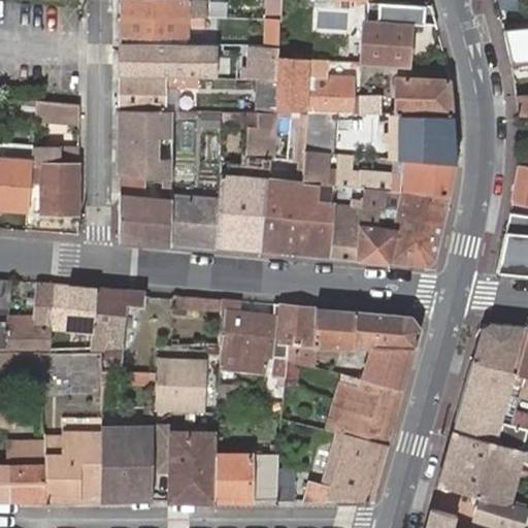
[(187,0),(120,0),(120,37),(186,37),(187,26),(204,26),(204,9),(187,8),(187,0)]
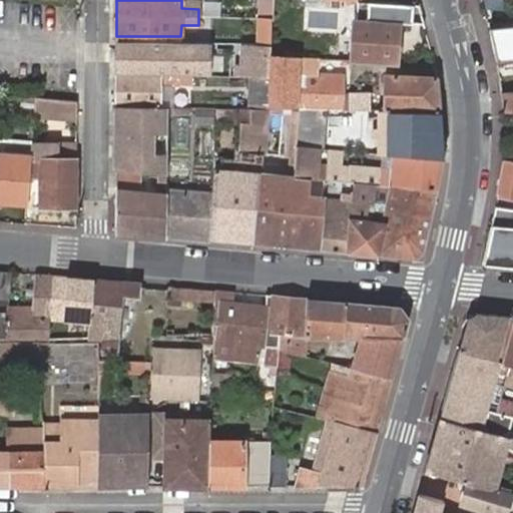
[(304,1),(279,0),(272,0),(272,29),(292,29),(304,29),(304,1)]
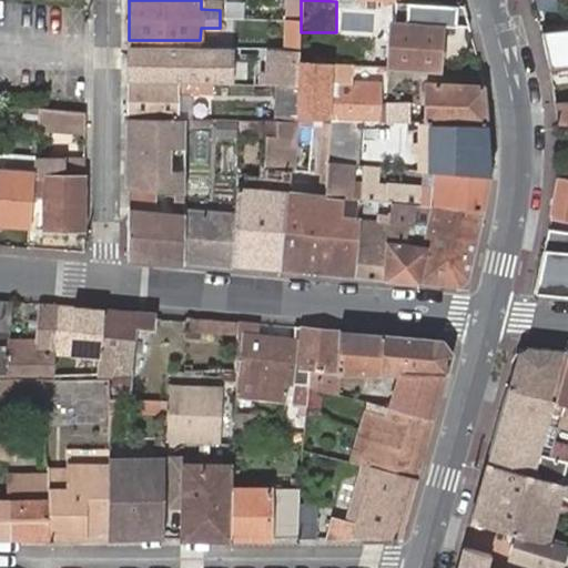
[(463,6),(412,4),(391,3),(387,70),(436,71),(438,24),(462,26),(463,6)]
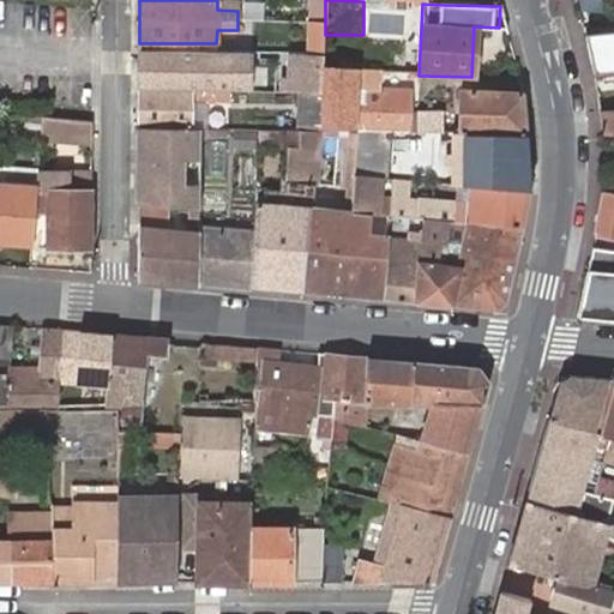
[(613,32),(588,37),(594,72),(613,70),(613,32)]
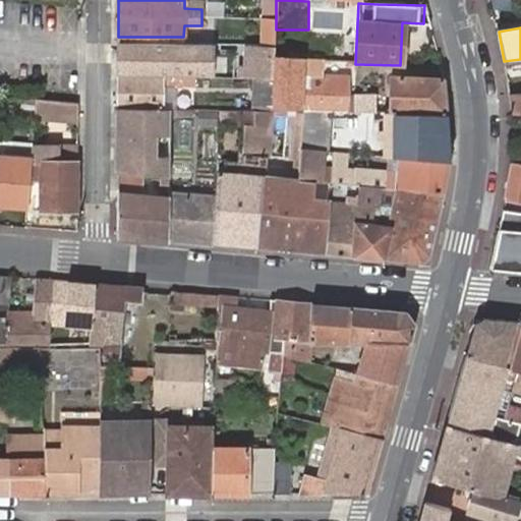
[(275,62),(295,62),(296,30),(276,30),(275,45),(275,62)]
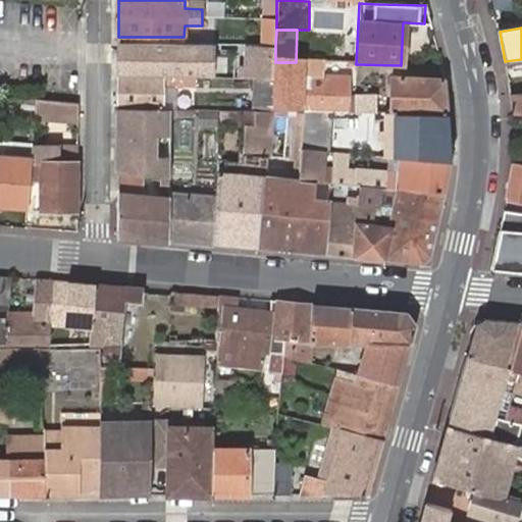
[(118,74),(187,76),(216,76),(218,43),(184,43),(118,42),(118,74)]
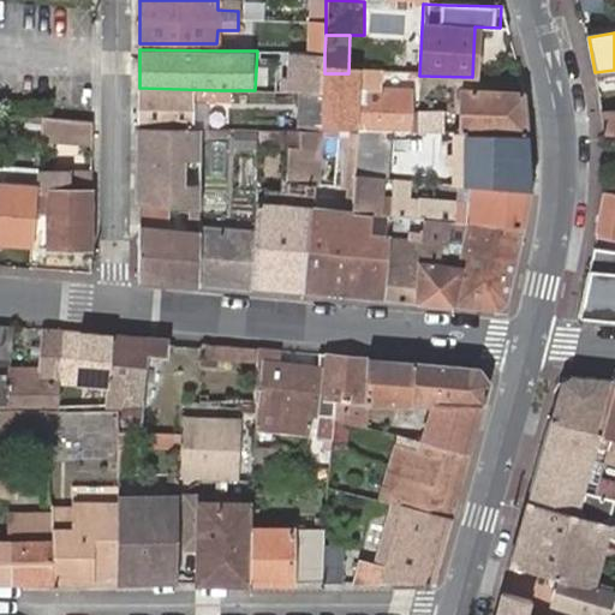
[(323,94),(324,73),(324,53),(288,52),(287,93),(323,94)]
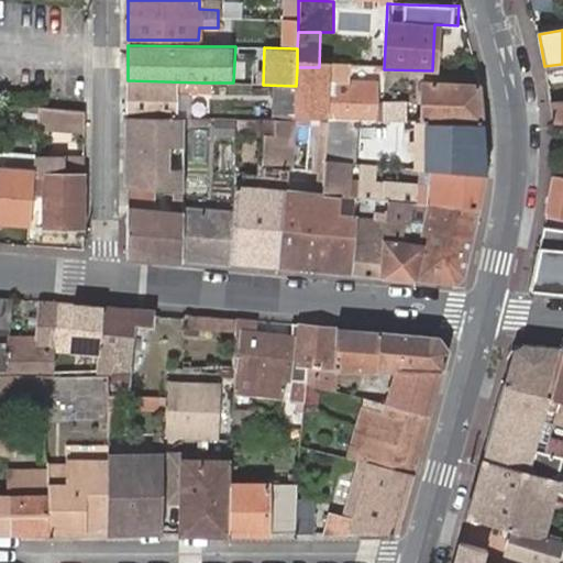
[(296,117),(328,118),(383,120),(383,113),(376,112),(376,83),(324,81),(324,67),(319,67),(297,67),(296,86),(296,117)]
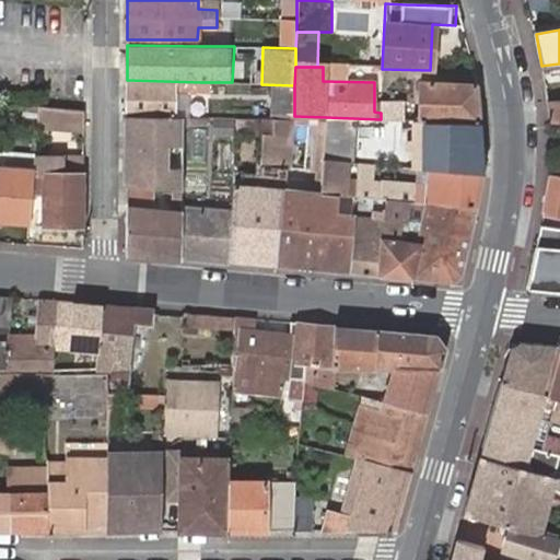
[(126,115),(173,117),(174,92),(199,92),(200,82),(127,80),(126,115)]
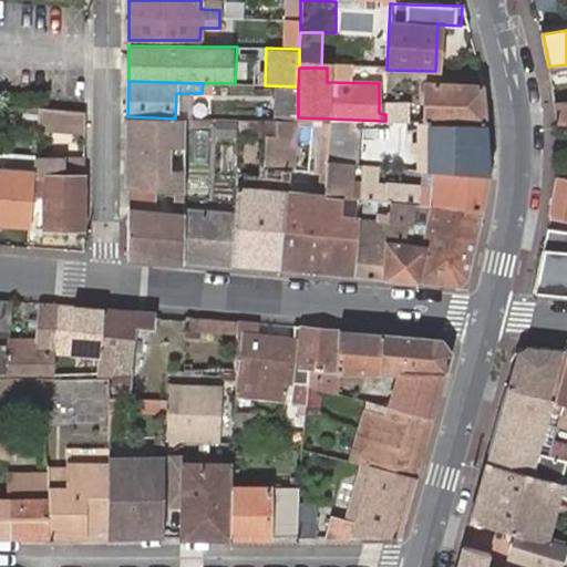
[(421,122),(484,124),(481,85),(423,83),(421,122)]
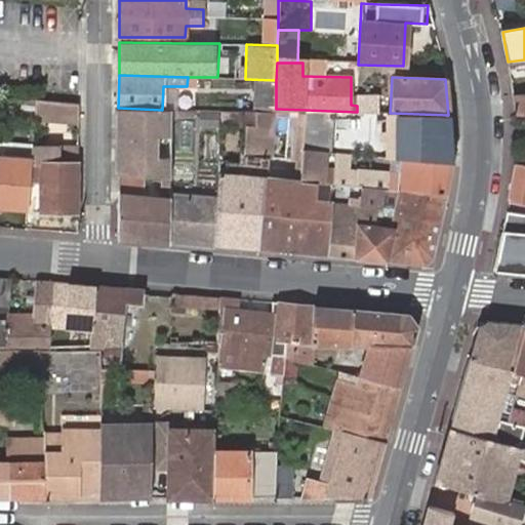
[(524,92),(513,93),(517,115),(524,115),(524,92)]
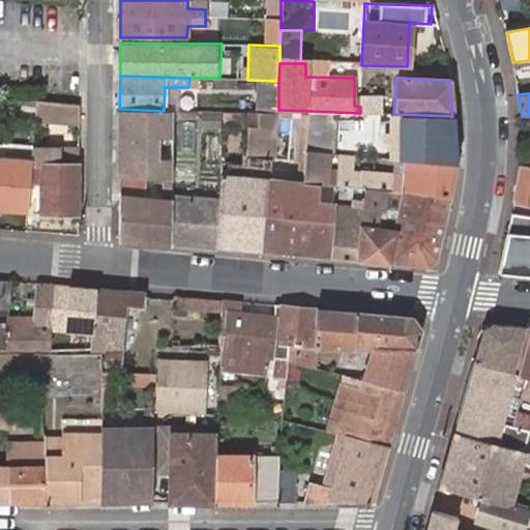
[(360,95),(360,107),(360,113),(382,113),(382,96),(360,95)]
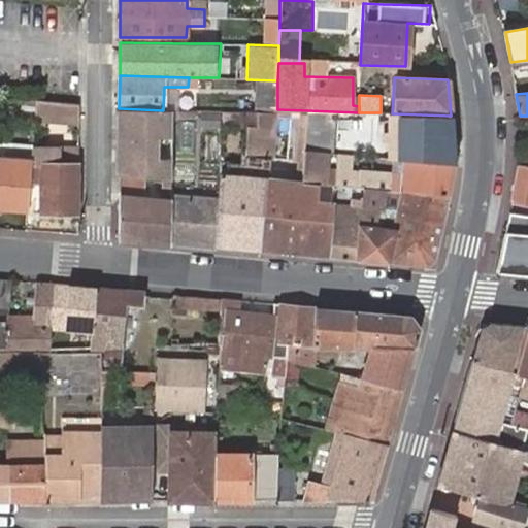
[(37,109),(38,98),(21,98),(6,96),(5,106),(14,107),(37,109)]
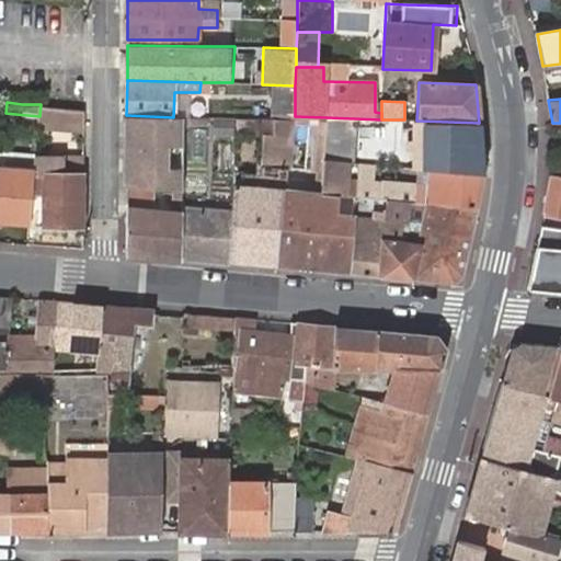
[(84,129),(84,109),(41,104),(39,116),(38,128),(50,130),(50,126),(84,129)]
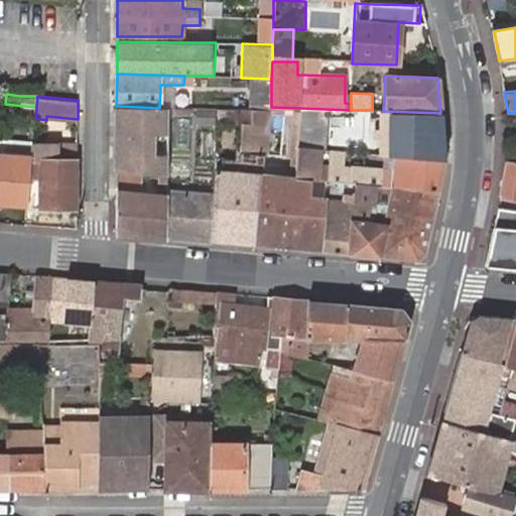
[(169,173),(170,108),(159,108),(116,106),(115,170),(142,172),(169,173)]
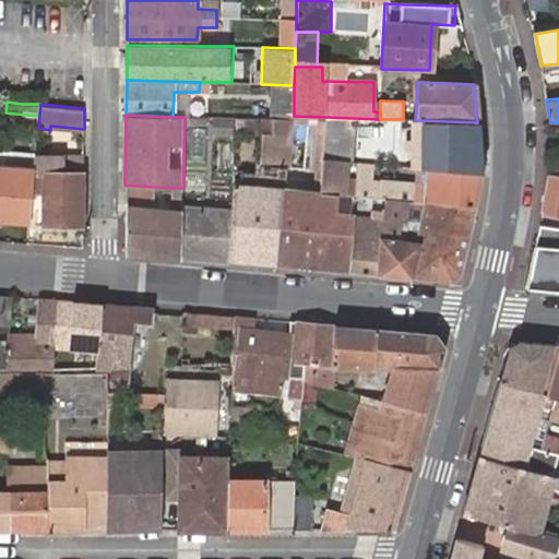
[(229,261),(278,265),(285,189),(271,188),(273,120),(261,119),(260,141),(257,186),(234,183),(232,210),(229,261)]
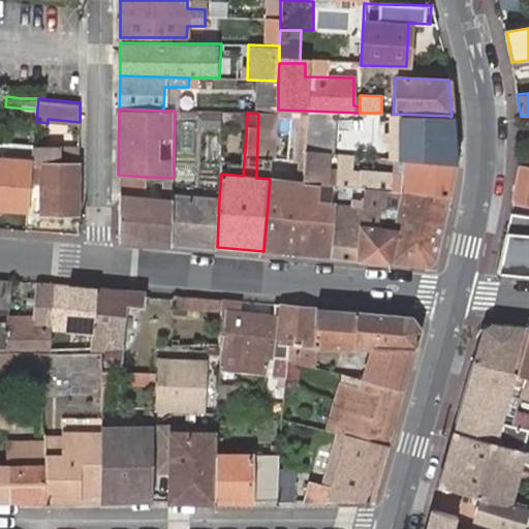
[(223,132),(246,133),(247,113),(223,113),(223,132)]
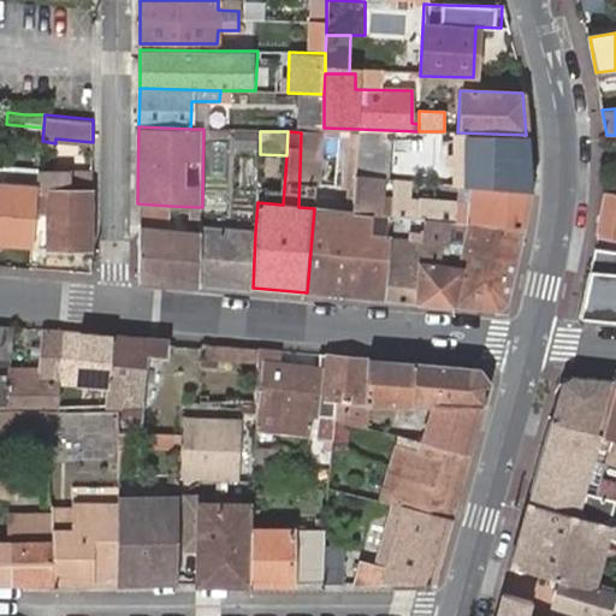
[(314,208),(319,208),(320,134),(301,132),(298,207),(314,208)]
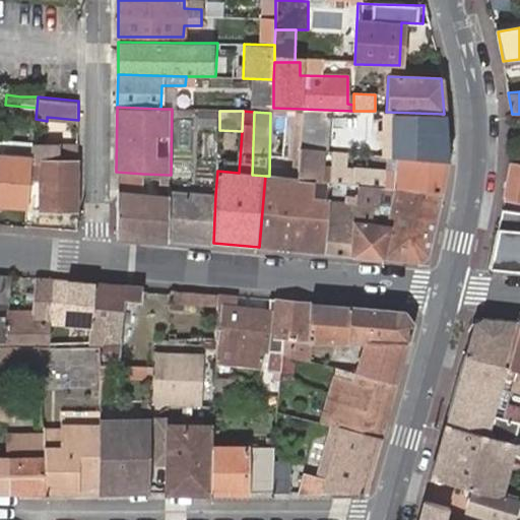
[(446,118),(394,116),(393,155),(448,160),(448,140),(446,118)]
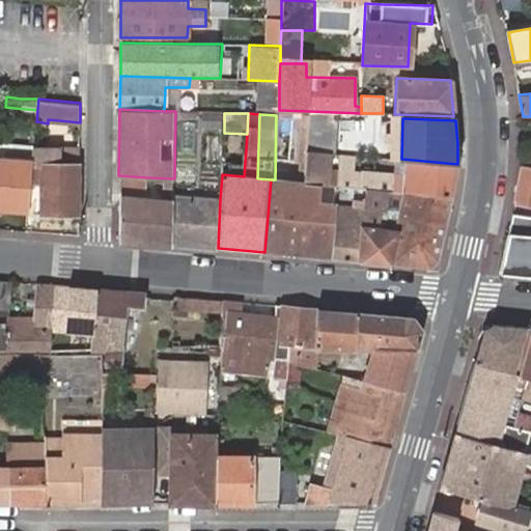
[(0,205),(28,208),(32,160),(33,146),(34,145),(0,142),(0,205)]
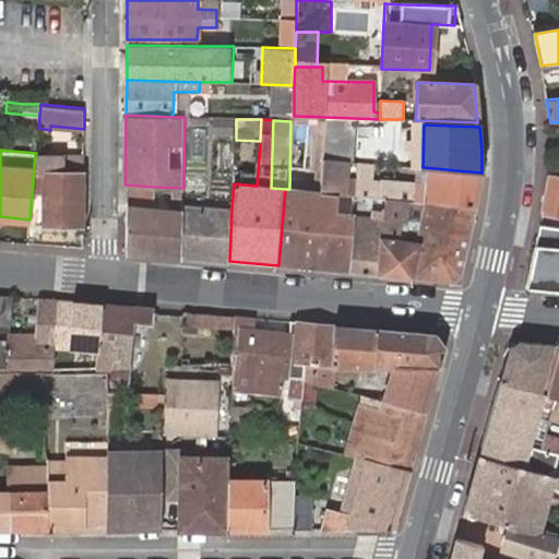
[(30,223),(83,225),(84,155),(35,154),(34,168),(30,219),(30,223)]
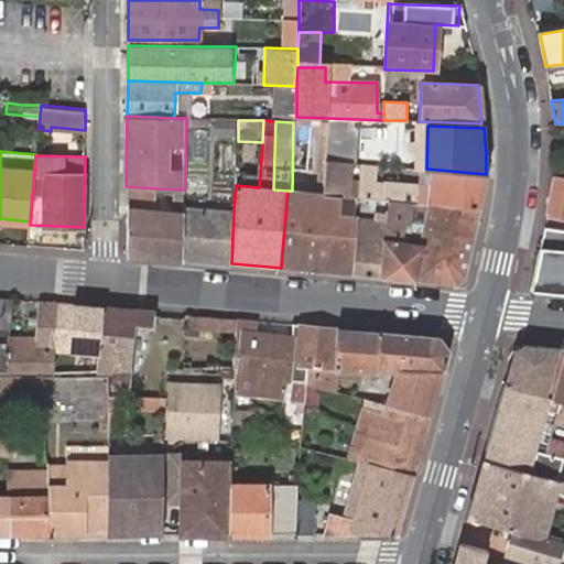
[(478,208),(485,176),(431,171),(430,184),(418,183),(378,179),(378,182),(357,180),(356,187),(343,185),(345,161),(325,159),(321,193),(355,196),(390,199),(429,204),(478,208)]
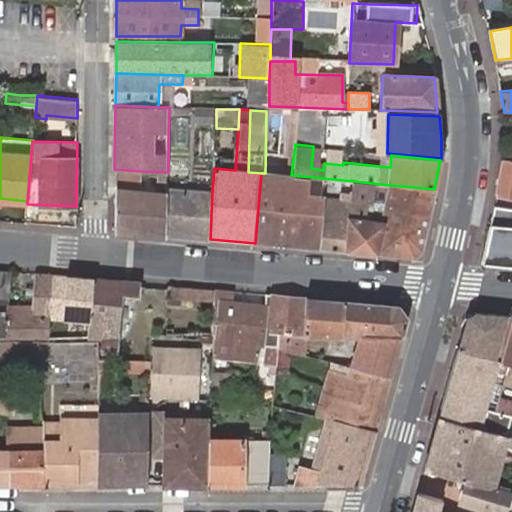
[(390,167),(391,155),(381,154),(379,166),(390,167)]
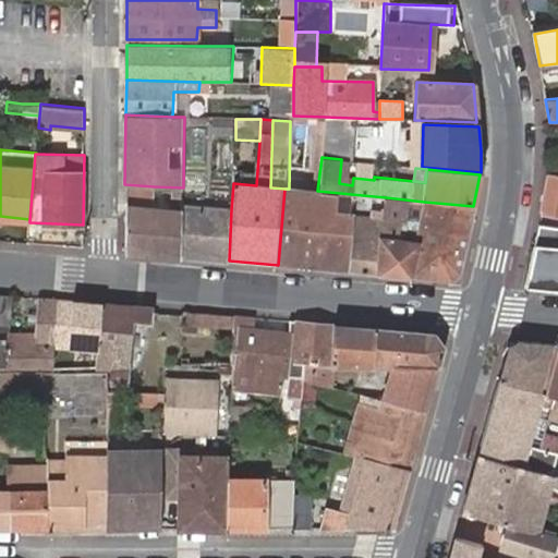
[(557,176),(545,174),(540,211),(557,214),(557,176)]
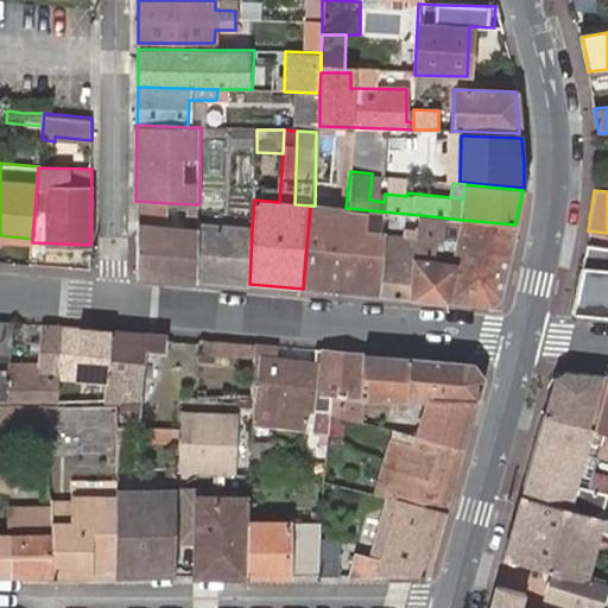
[(135,201),(135,230),(166,233),(168,203),(135,201)]
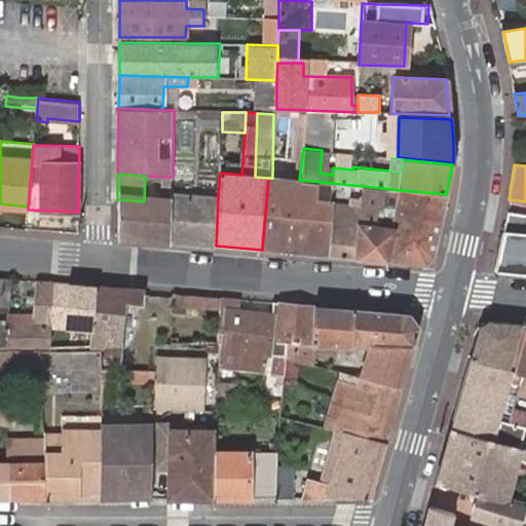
[(331,183),(299,180),(272,178),(268,178),(262,250),(323,256),(331,183)]
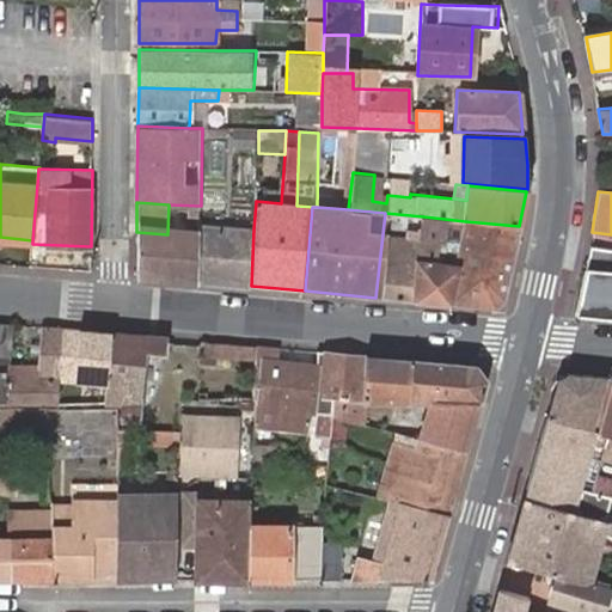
[(423,216),(385,213),(375,298),(414,301),(423,216)]
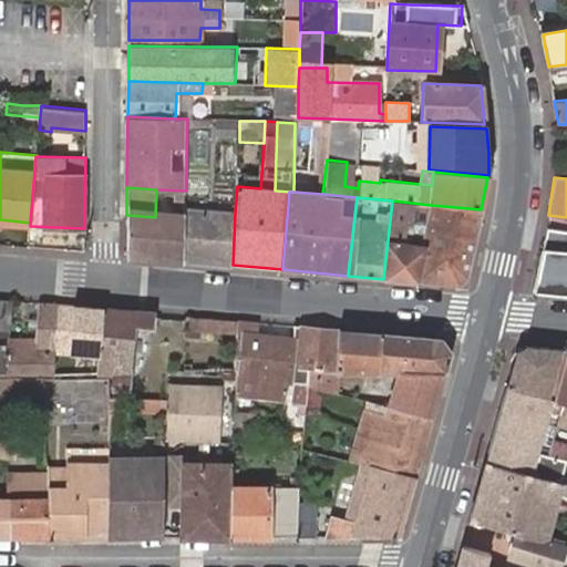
[(383,279),(415,282),(431,205),(392,200),(383,279)]
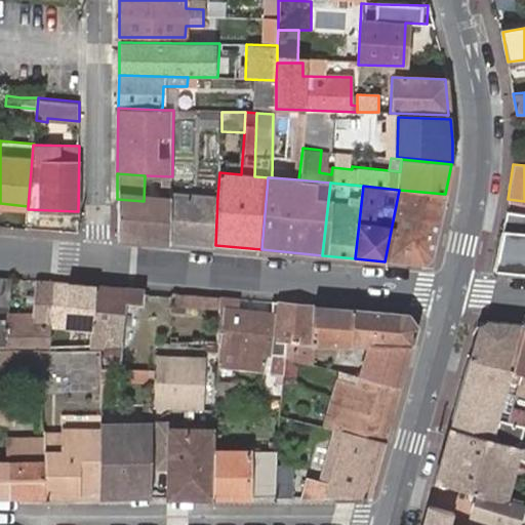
[(433,258),(445,194),(399,190),(385,261),(422,266),(433,258)]
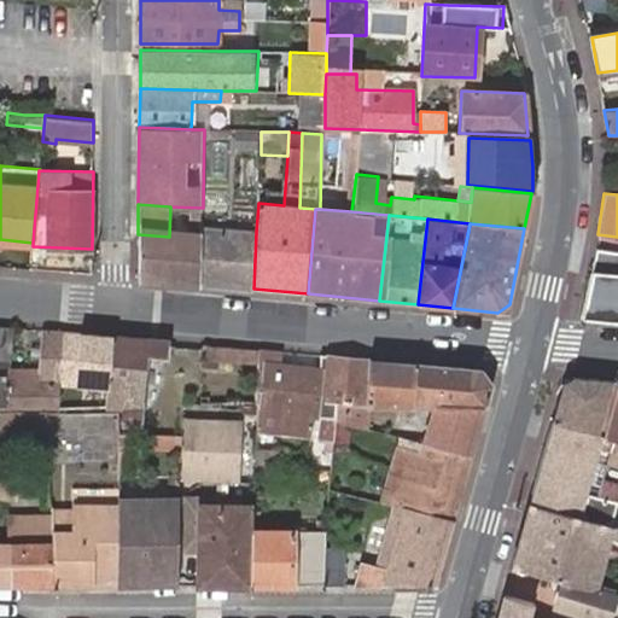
[(199,284),(254,289),(256,232),(200,229),(200,239),(199,284)]
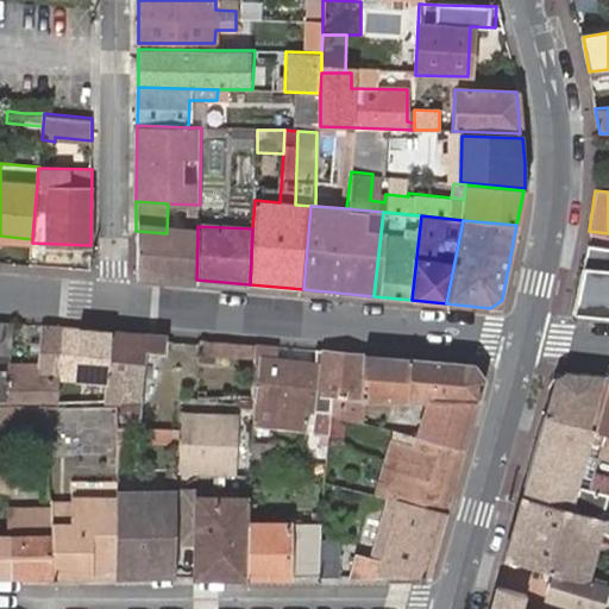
[(136,272),(196,280),(198,236),(167,233),(136,231),(136,272)]
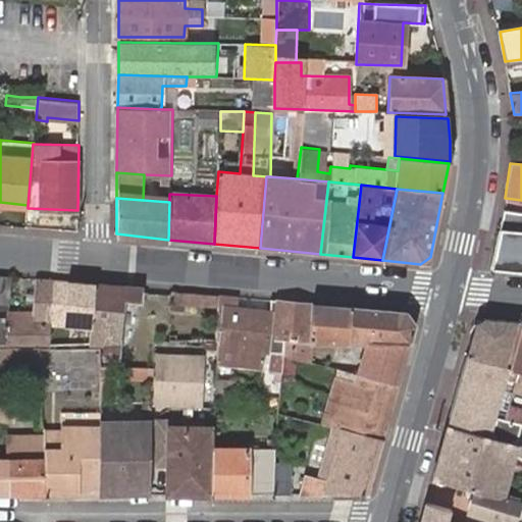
[(521,231),(500,229),(493,268),(521,270),(521,231)]
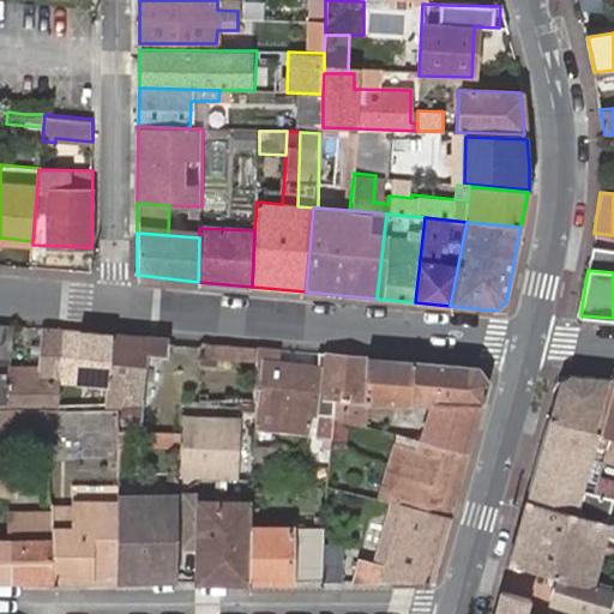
[(11,326),(0,325),(0,408),(56,407),(58,380),(61,331),(42,329),(40,373),(8,369),(11,326)]
